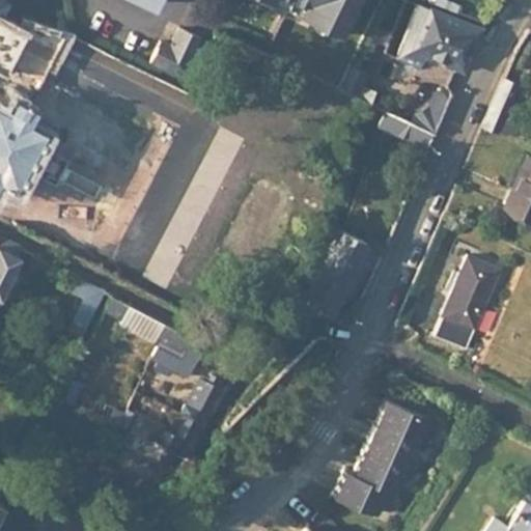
[(14,0),(0,6),(0,17),(24,29),(29,21),(30,8),(14,0)]
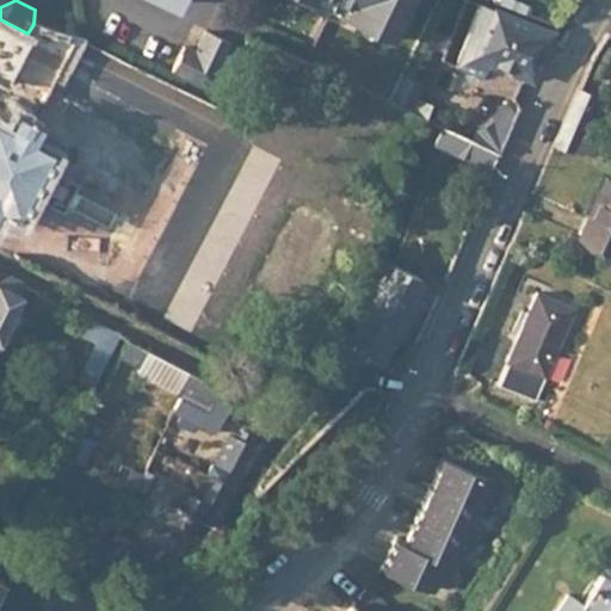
[(380,32),(393,38),(411,0),(307,0),(313,2),(314,0),(337,0),(350,6),(345,17),(359,23),(380,32)]
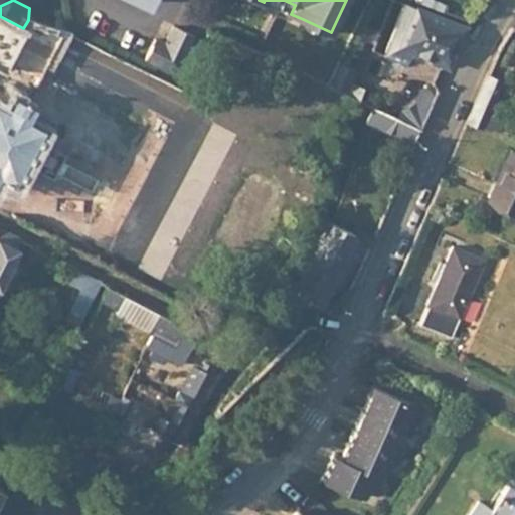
[(284,0),(265,0),(264,2),(265,5),(267,8),(269,10),(272,13),(274,15),(278,16),(281,16),(283,17),(286,16),(289,15),(291,14),(295,5),(284,0)]
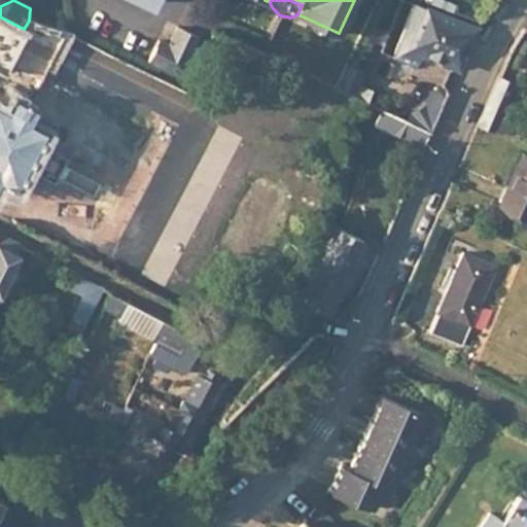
[(476,28),(481,20),(432,0),(429,0),(427,7),(476,28)]
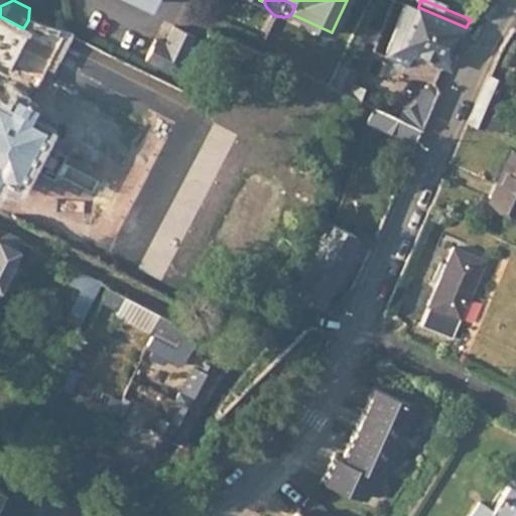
[(418,7),(404,1),(402,8),(462,34),(466,27),(418,7)]
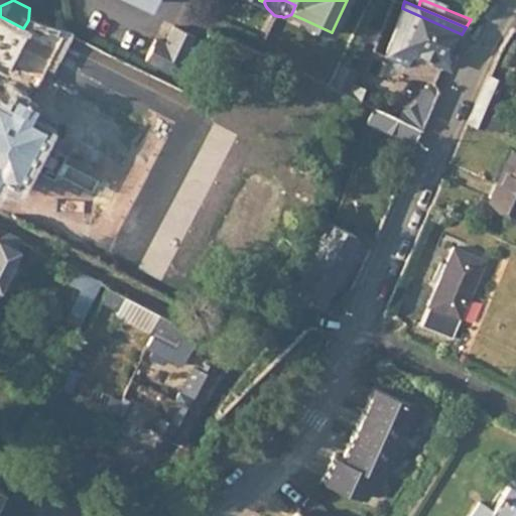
[(462,34),(402,8),(385,56),(408,66),(414,52),(447,67),(462,34)]
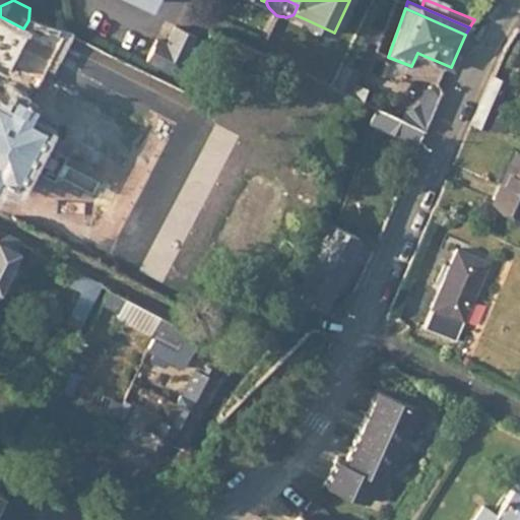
[(0,67),(1,69),(34,87),(36,83),(62,33),(28,20),(23,28),(0,16),(0,67)]
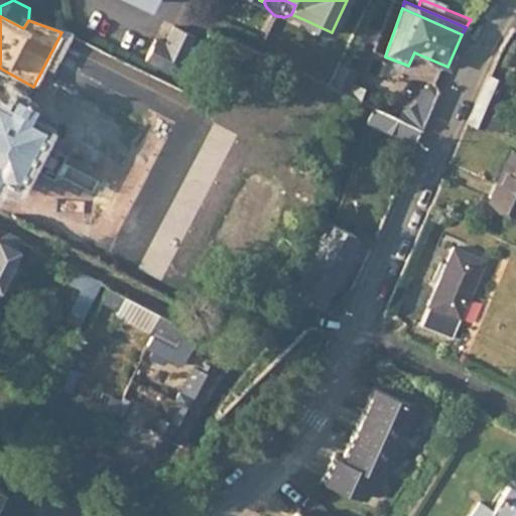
[(320,27),(303,19),(303,22),(304,24),(305,26),(308,27),(310,29),(311,29),(313,29),(316,29),(318,28),(320,27)]
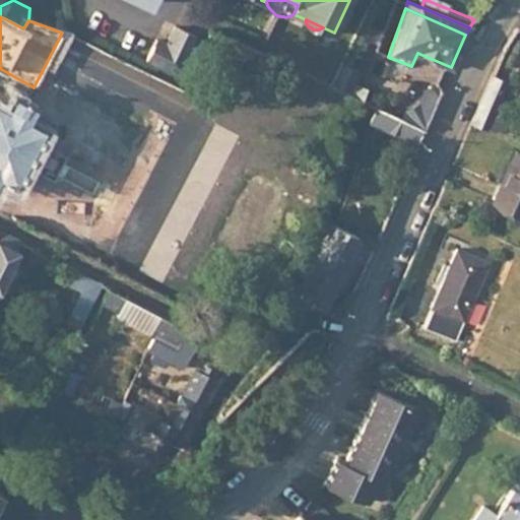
[(157,41),(147,61),(178,76),(198,39),(177,28),(168,46),(157,41)]
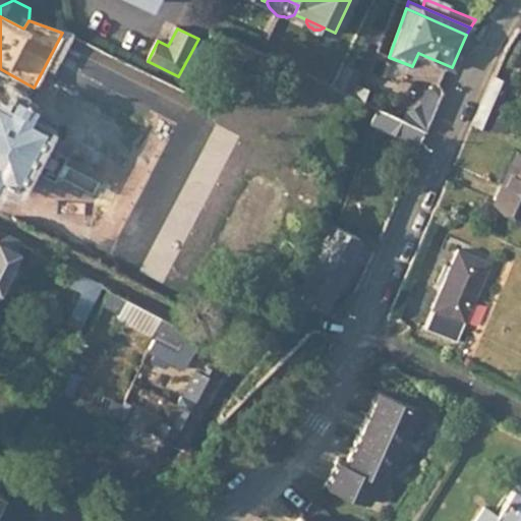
[(0,176),(12,183),(43,123),(29,116),(43,87),(36,83),(34,88),(1,69),(0,71),(0,176)]
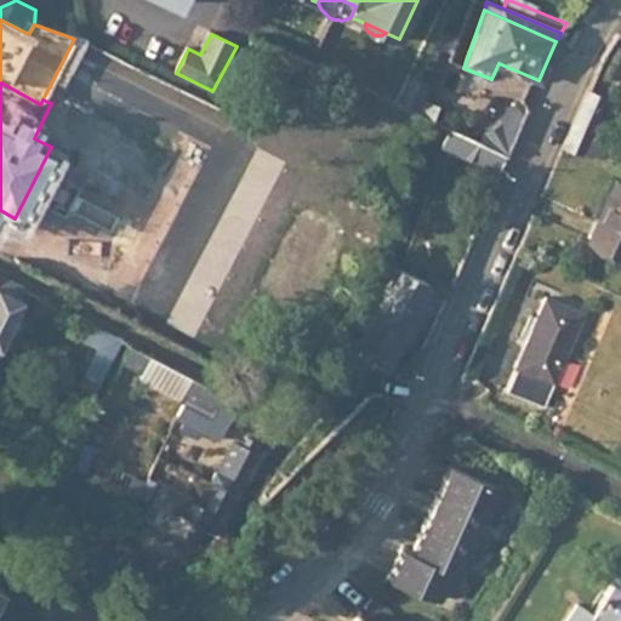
[(573,127),(591,136),(608,98),(588,90),(573,127)]
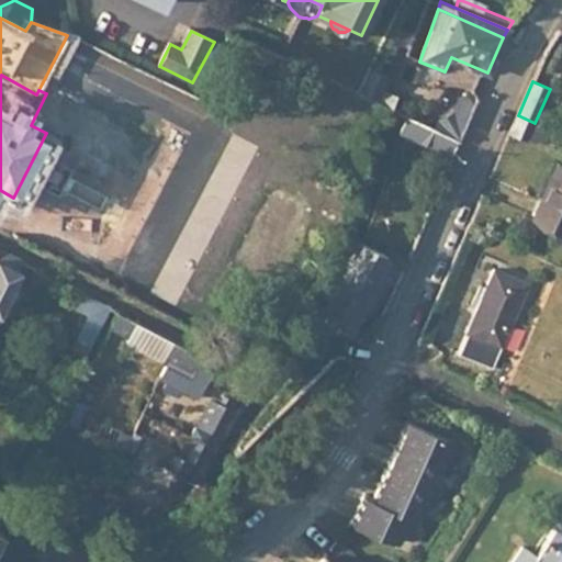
[(458,142),(476,100),(461,92),(452,112),(438,121),(434,130),(458,142)]
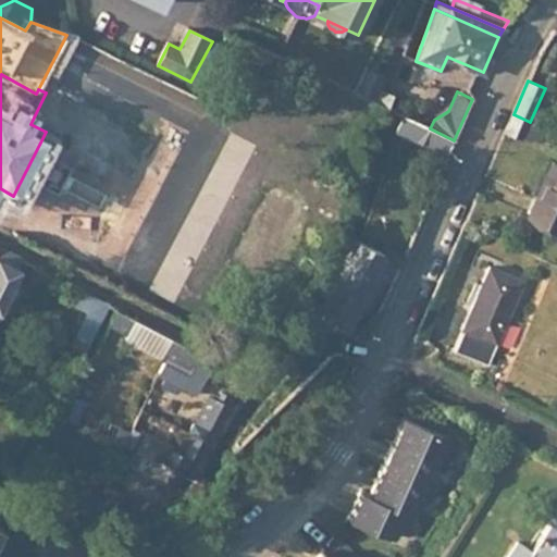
[(514,114),(505,132),(522,139),(530,122),(514,114)]
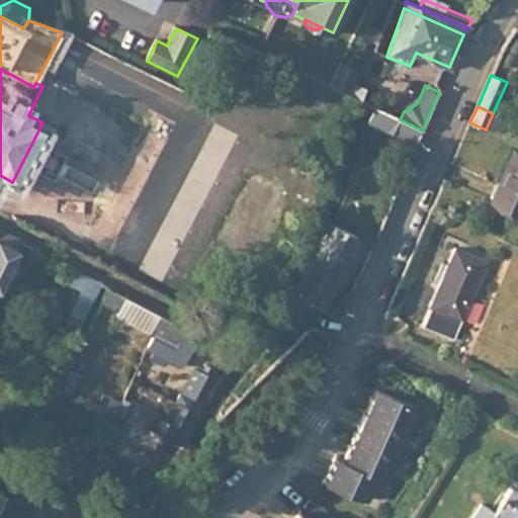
[(517,156),(513,154),(493,203),(517,213),(517,156)]
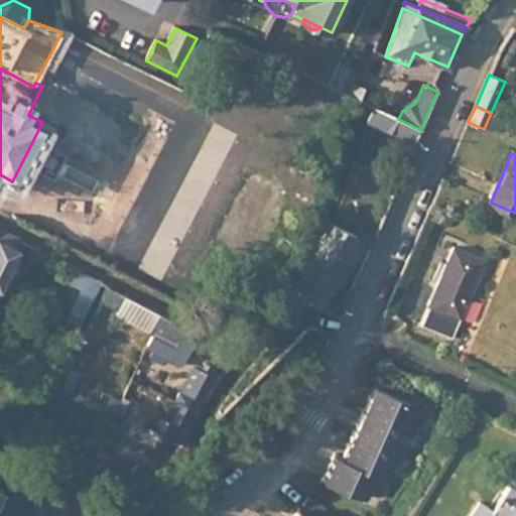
[(331,219),(289,296),(319,301),(355,233),(331,219)]
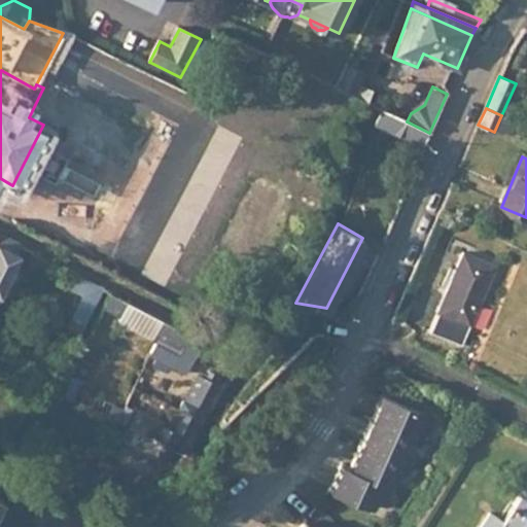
[(0,293),(9,299),(21,274),(8,269),(19,245),(0,235),(0,293)]
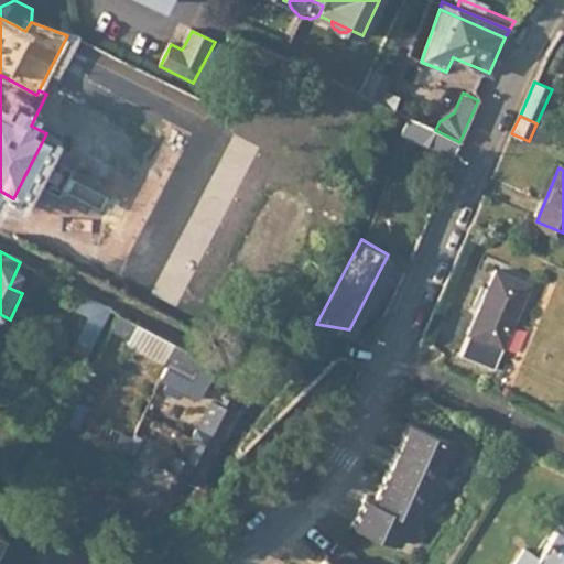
[(491,270),(463,334),(498,350),(527,285),(491,270)]
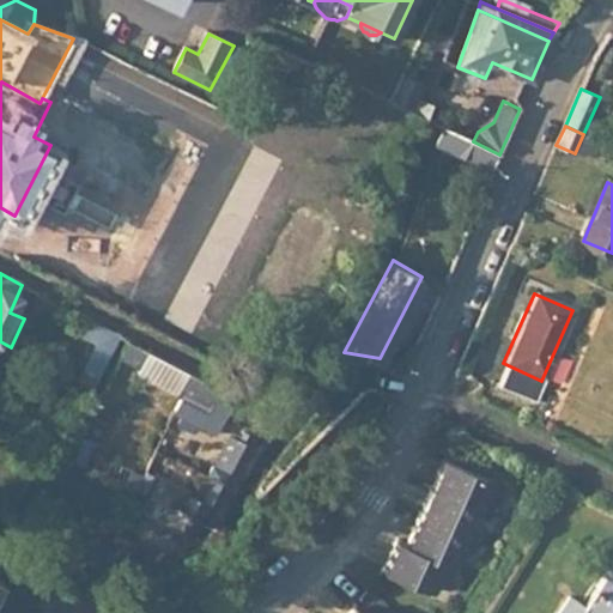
[(79,383),(96,392),(120,337),(87,320),(79,337),(96,345),(79,383)]
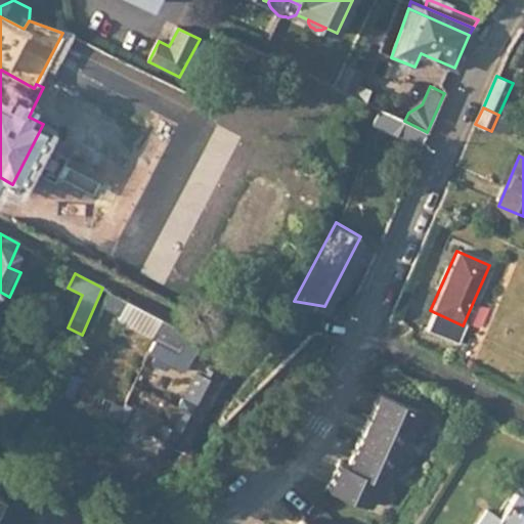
[(162,319),(111,292),(103,307),(121,316),(118,321),(155,341),(147,354),(150,355),(162,332),(158,330),(162,319)]
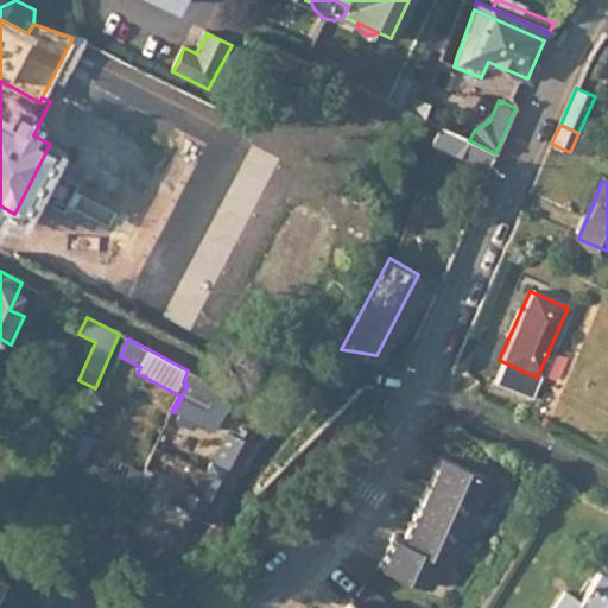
[(537,378),(499,360),(489,382),(527,399),(537,378)]
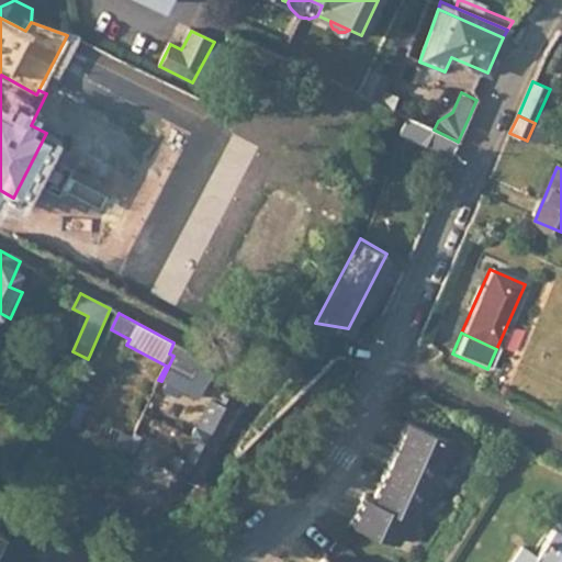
[(173,356),(161,381),(197,400),(215,366),(183,347),(173,343),(169,353),(173,356)]
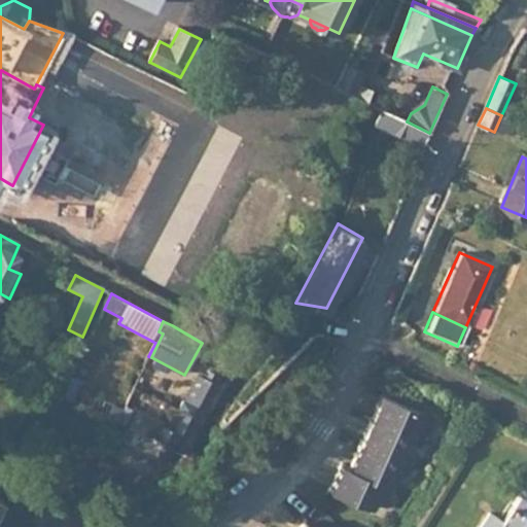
[(72,351),(54,391),(62,395),(80,355),(72,351)]
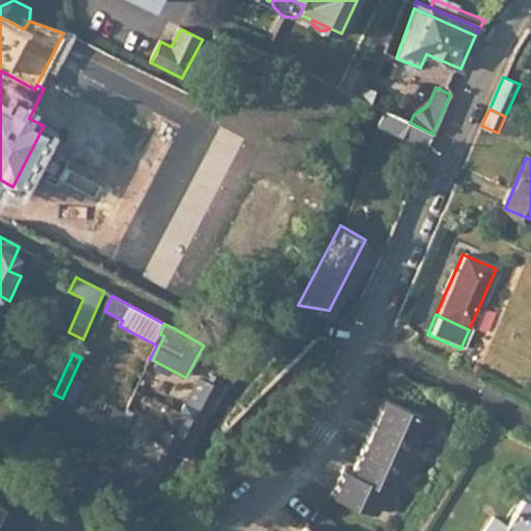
[(82,362),(73,381),(83,386),(87,388),(96,368),(82,362)]
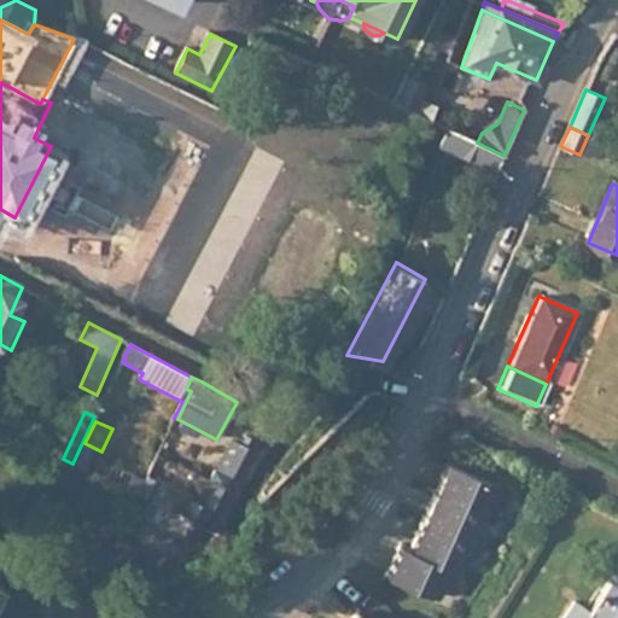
[(85,443),(75,465),(87,470),(97,449),(85,443)]
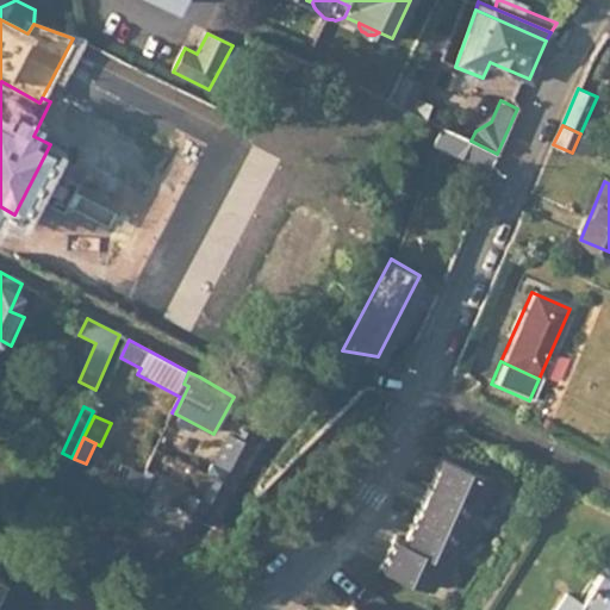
[(240,444),(230,440),(217,465),(221,466),(218,470),(215,468),(210,477),(223,485),(243,447),(240,444)]
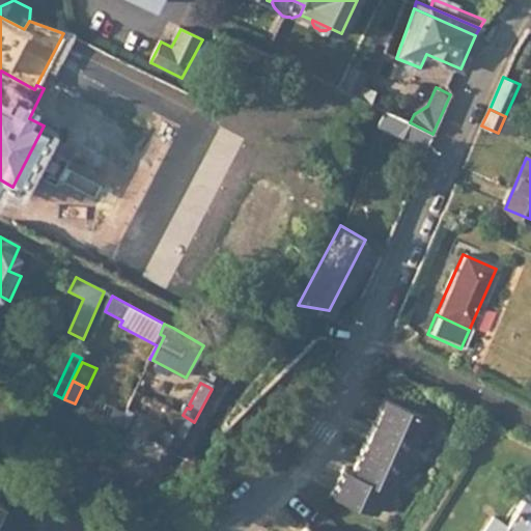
[(368,427),(410,443),(415,431),(426,427),(428,421),(380,401),(368,427)]
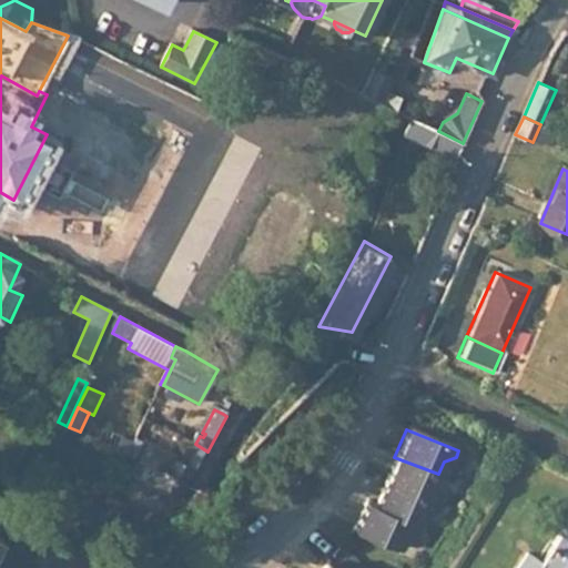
[(133,452),(131,457),(143,464),(184,484),(189,487),(196,472),(191,469),(174,460),(175,457),(140,439),(133,452)]
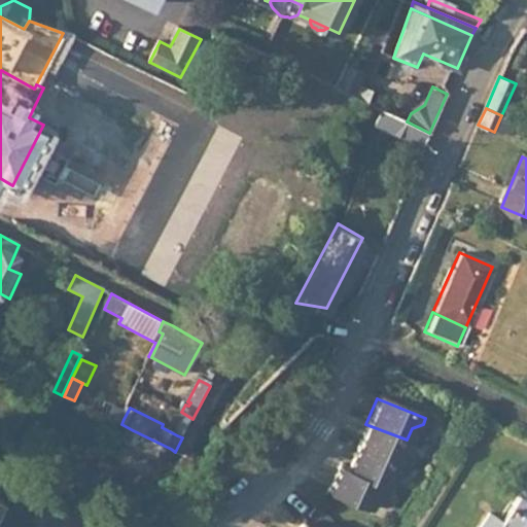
[(113,413),(111,419),(121,424),(124,419),(113,413)]
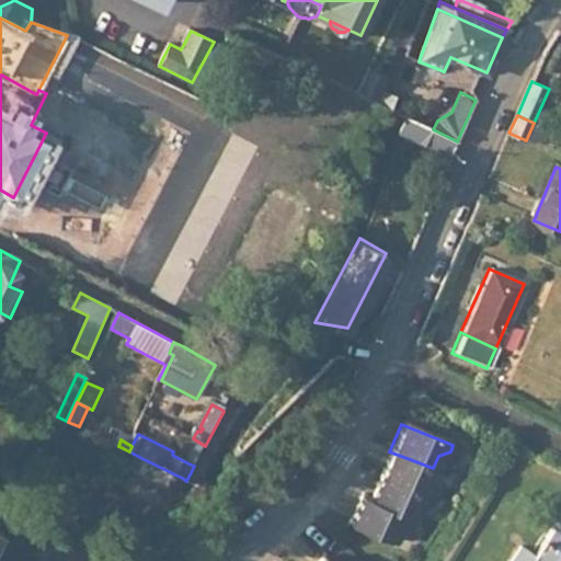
[(198,446),(189,464),(194,466),(203,448),(198,446)]
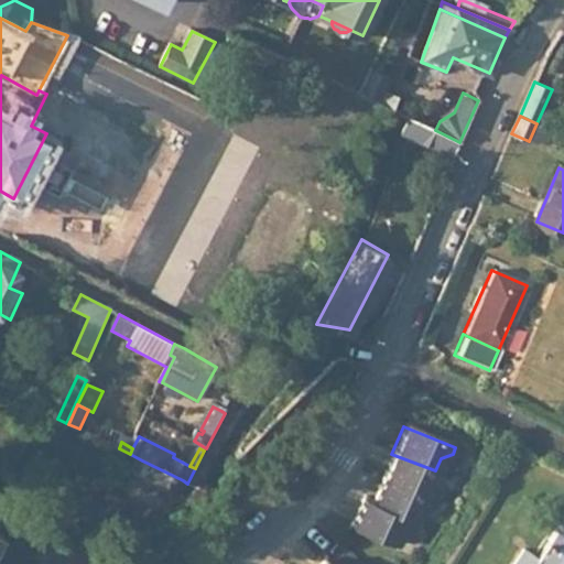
[(432,478),(435,470),(391,454),(381,480),(434,500),(438,491),(432,478)]
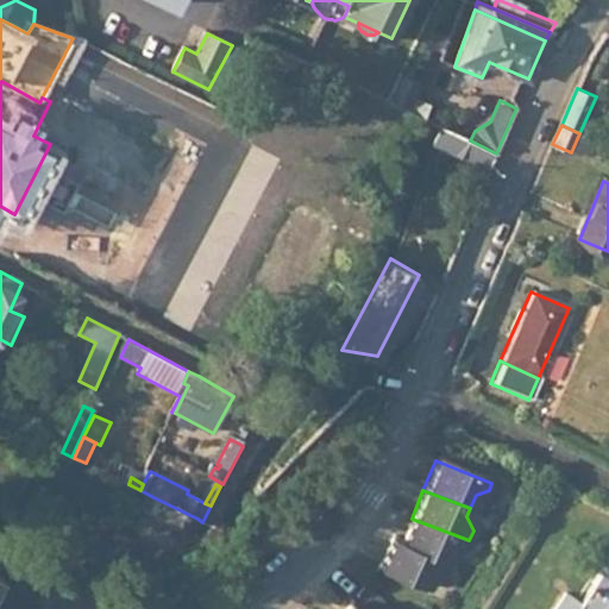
[(184,544),(198,519),(154,497),(142,521),(184,544)]
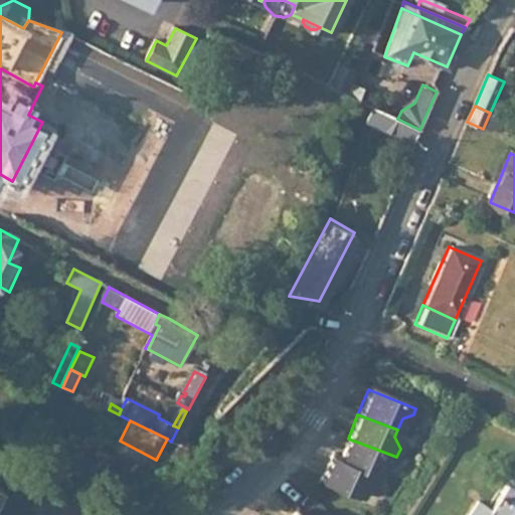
[(393,465),(396,457),(348,439),(338,464),(378,480),(383,469),(393,465)]
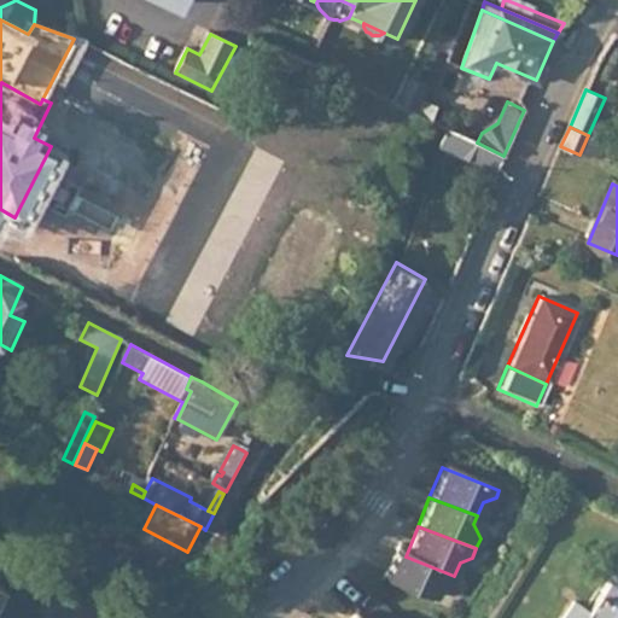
[(406,557),(395,553),(384,579),(432,600),(438,589),(452,583),(454,576),(406,557)]
